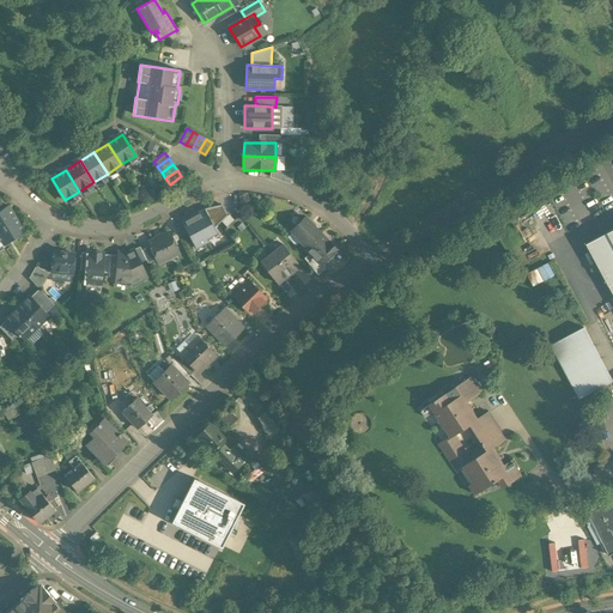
[(291,170),(274,170),(271,170),(269,177),(290,184),(291,170)]
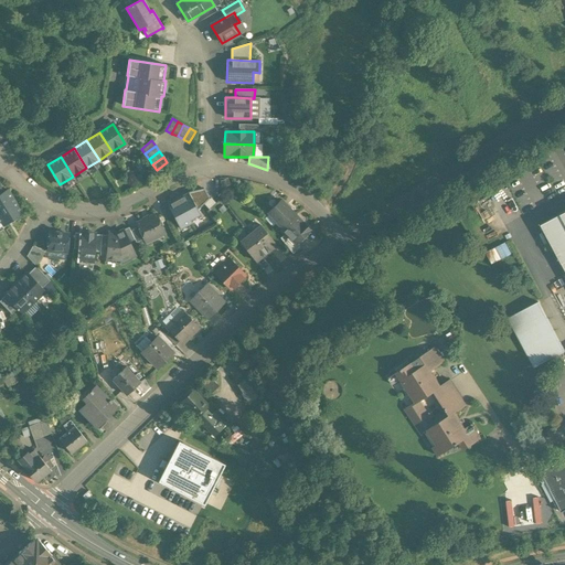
[(7,189),(0,193),(0,220),(3,224),(21,213),(7,189)]
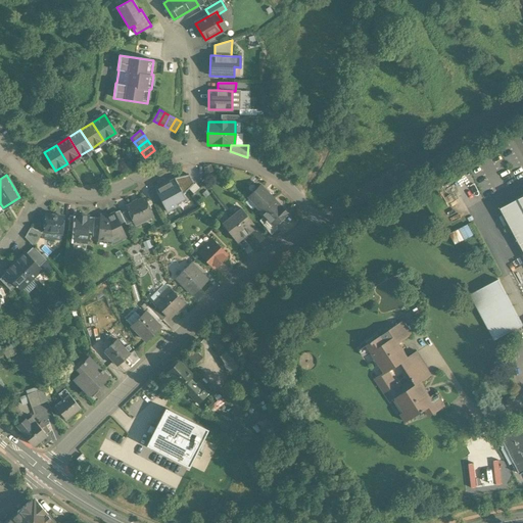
[(159,199),(167,212),(178,206),(177,203),(185,199),(183,194),(193,184),(188,176),(175,180),(154,190),(159,199)]
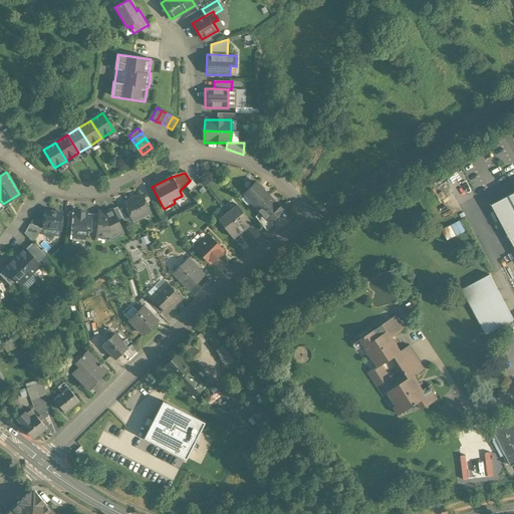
[(269,197),(255,183),(244,194),(252,203),(251,203),(256,208),(255,209),(256,209),(269,197)]
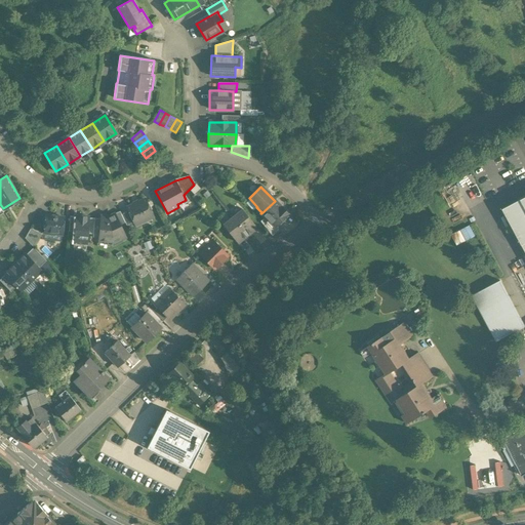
[(155,202),(160,200),(155,191),(155,189),(150,192),(155,202)]
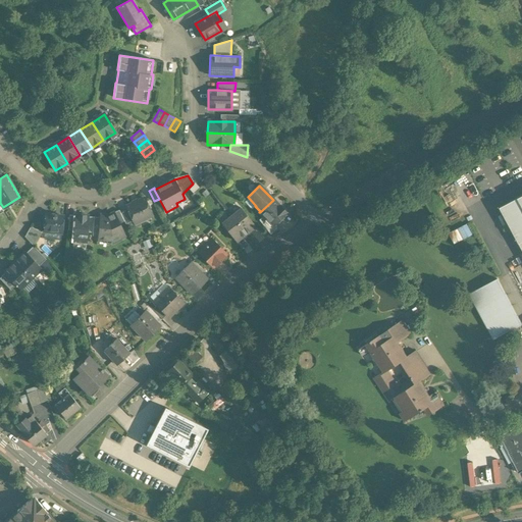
[(521,196),(500,208),(519,244),(521,242),(521,196)]
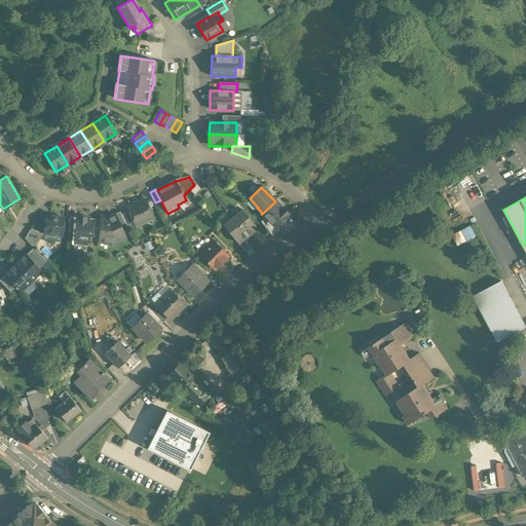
[(145,199),(127,208),(128,211),(134,222),(135,224),(153,216),(145,199)]
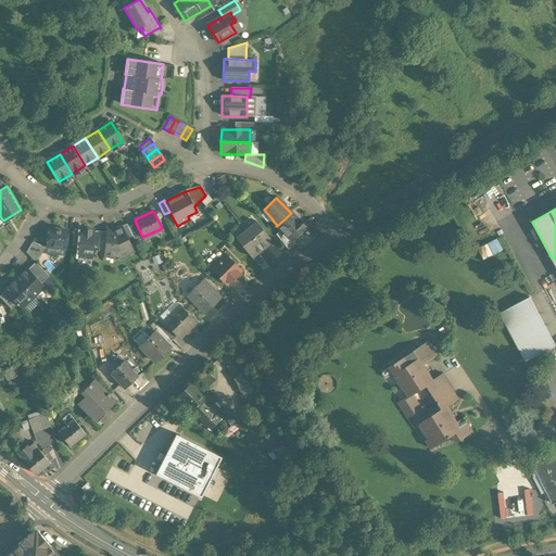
[(305,227),(291,213),(277,226),(281,230),(291,241),(291,240),(305,227)]
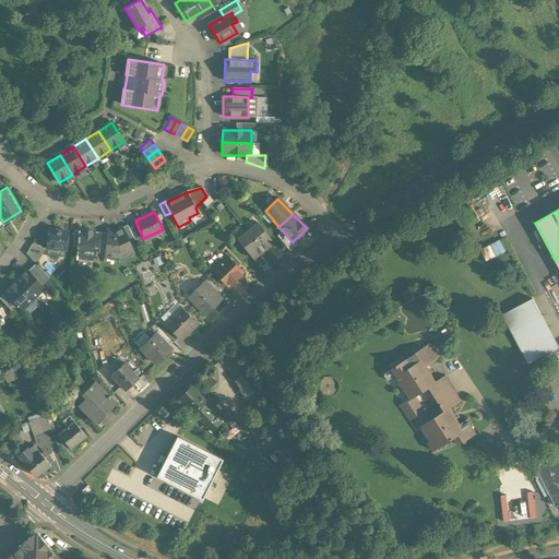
[(127,224),(121,227),(127,239),(132,236),(129,227),(127,224)]
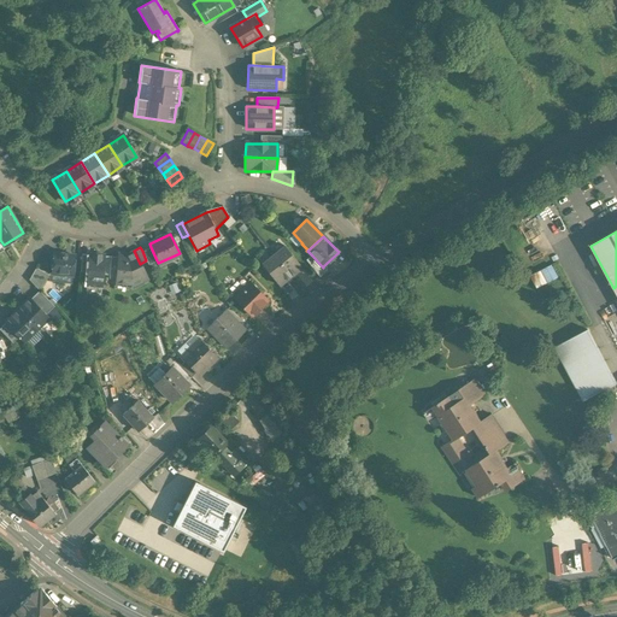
[(151,247),(142,251),(146,260),(148,264),(157,260),(151,247)]
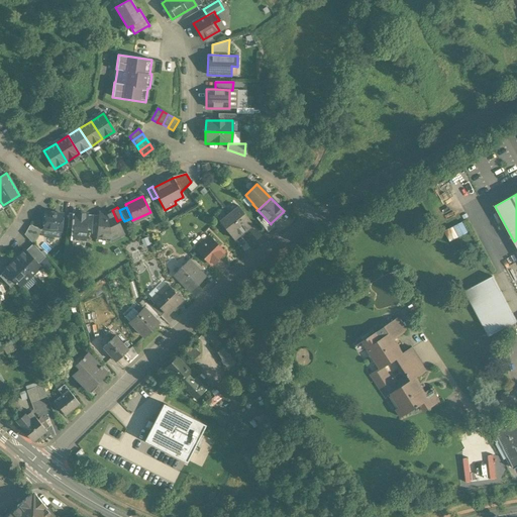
[(252,225),(238,207),(229,214),(243,232),(252,225)]
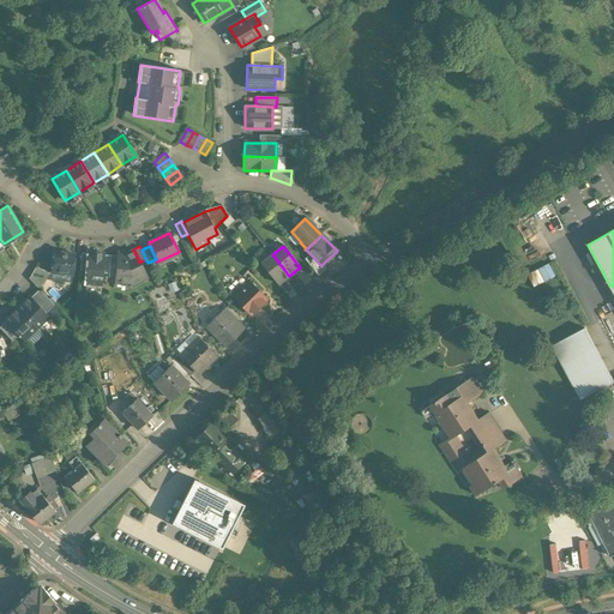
[(126,253),(118,252),(118,256),(115,277),(115,282),(132,283),(145,277),(139,263),(133,250),(132,251),(126,253)]
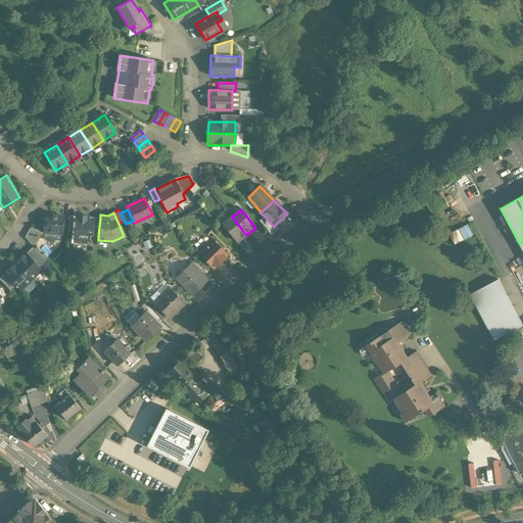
[(50,215),(45,215),(45,216),(42,218),(42,222),(44,224),(43,232),(61,234),(63,217),(59,216),(57,218),(54,214),(51,214),(50,215)]
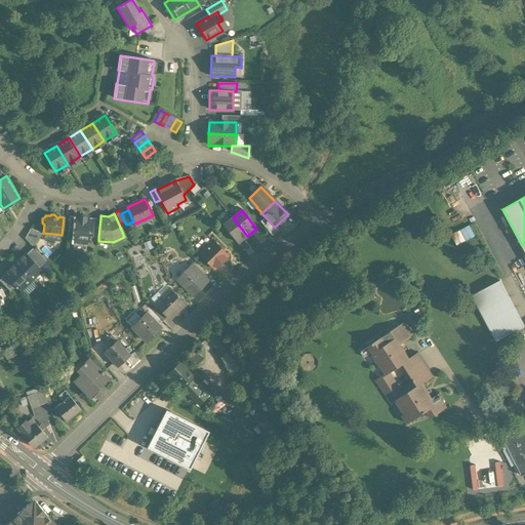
[(88,216),(76,215),(76,216),(74,232),(74,242),(86,243),(86,233),(88,217),(88,216)]
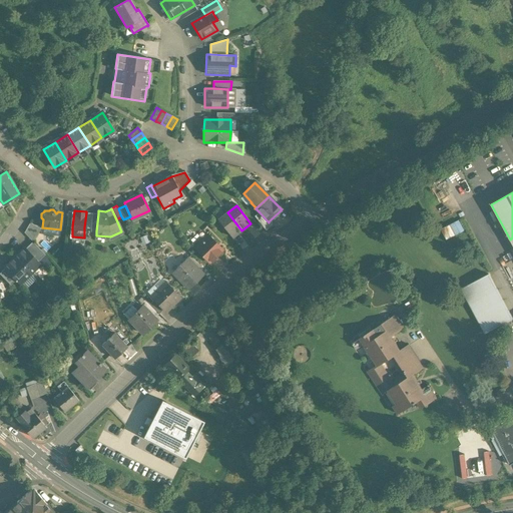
[(241,230),(227,212),(217,220),(232,238),(241,230)]
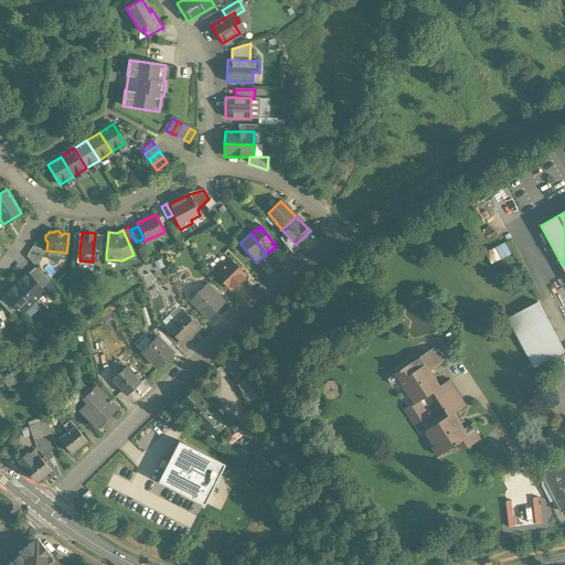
[(296,245),(286,234),(280,240),(292,255),(300,248),(296,244),(296,245)]
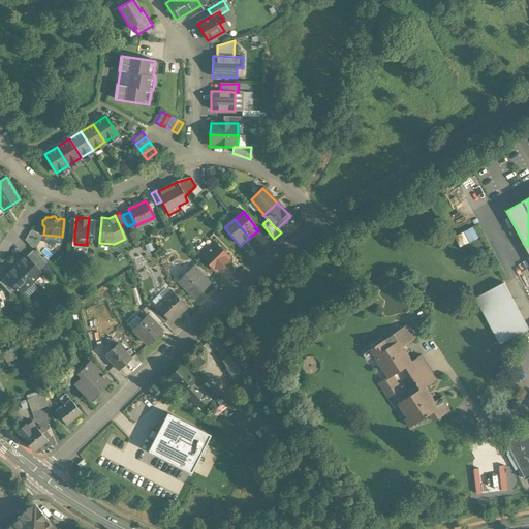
[(41,236),(31,229),(25,240),(33,248),(41,236)]
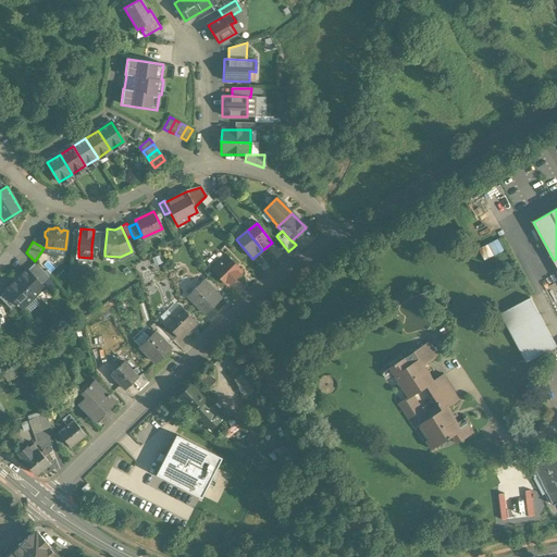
[(225,256),(211,269),(227,286),(242,272),(225,256)]
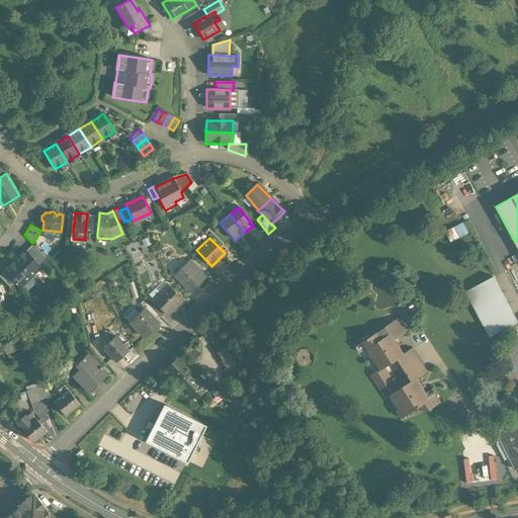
[(45,257),(32,244),(25,251),(37,263),(45,257)]
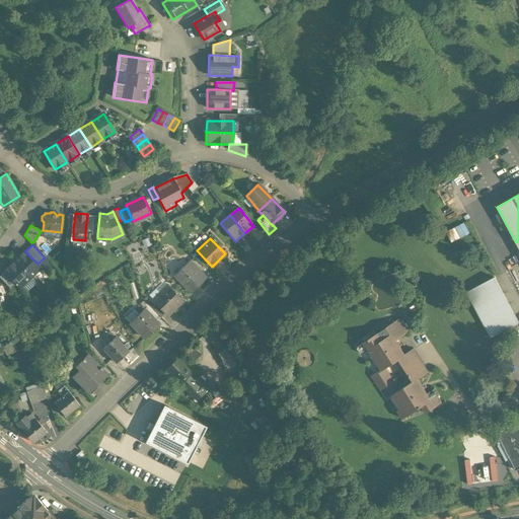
[(25,251),(24,250),(14,260),(30,277),(41,267),(38,264),(25,251)]
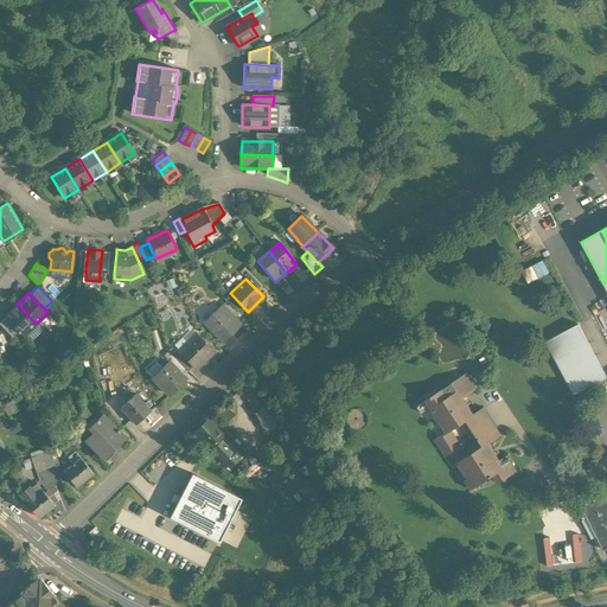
[(36,324),(17,304),(5,315),(6,317),(18,330),(18,331),(19,331),(24,336),(36,324)]
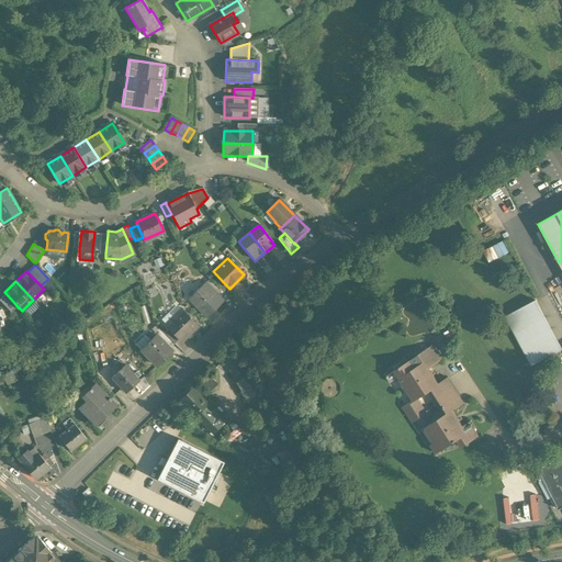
[(205,283),(189,299),(206,317),(211,313),(223,301),(205,283)]
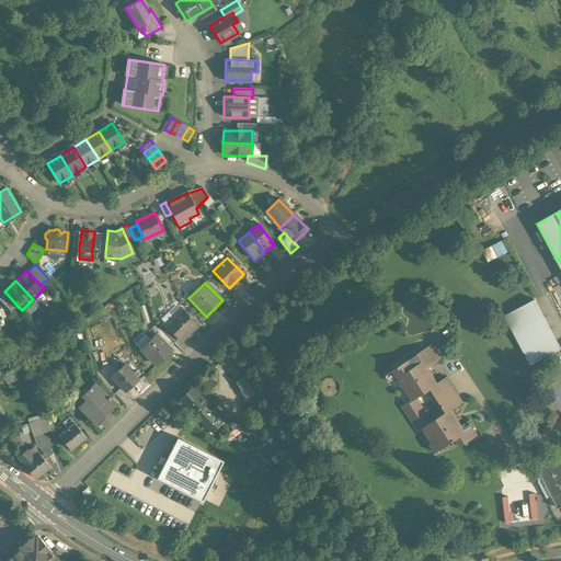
[(16,305),(6,293),(0,297),(0,299),(11,311),(16,306),(16,305)]
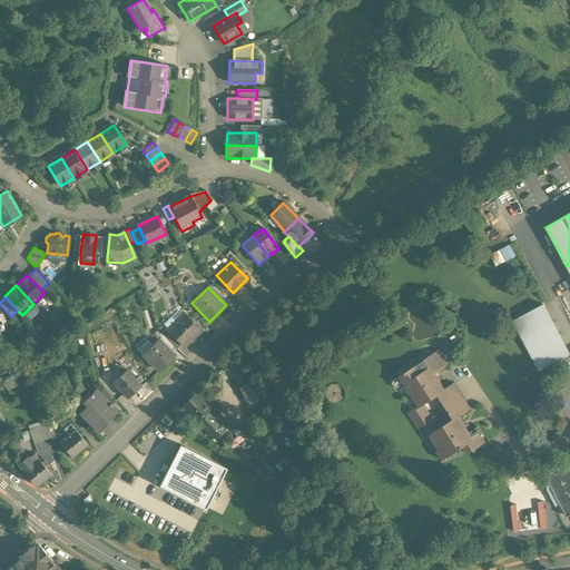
[(569,353),(544,303),(513,318),(539,370),(569,354),(569,353)]
